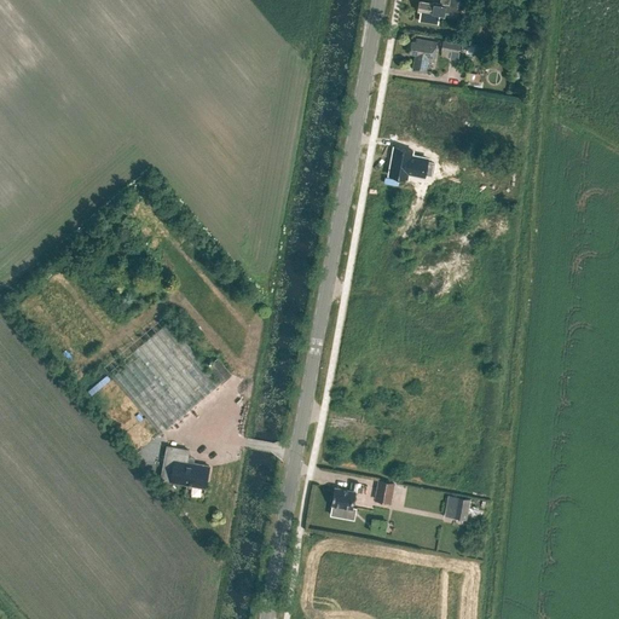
[(420,1),(417,11),(422,11),(420,21),(437,24),(439,16),(445,17),(445,15),(457,17),(458,7),(464,9),(466,0),(450,0),(450,5),(433,3),(433,4),(420,1)]
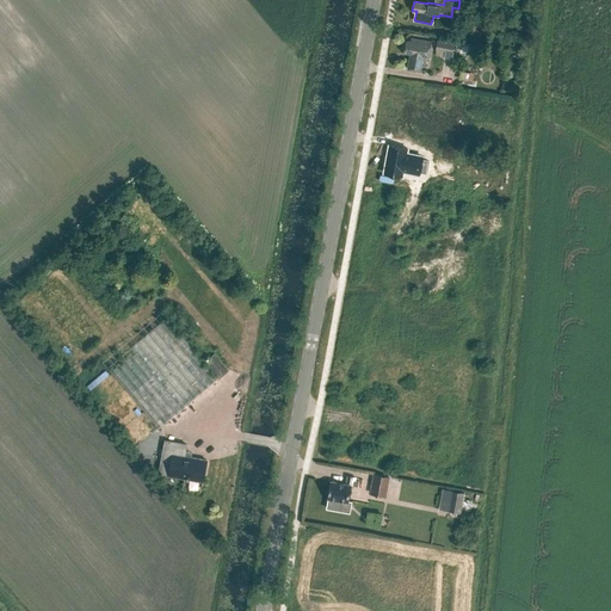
[(406,41),(403,53),(409,54),(407,68),(420,71),(423,60),(429,61),(432,42),(411,38),(411,42),(406,41)]
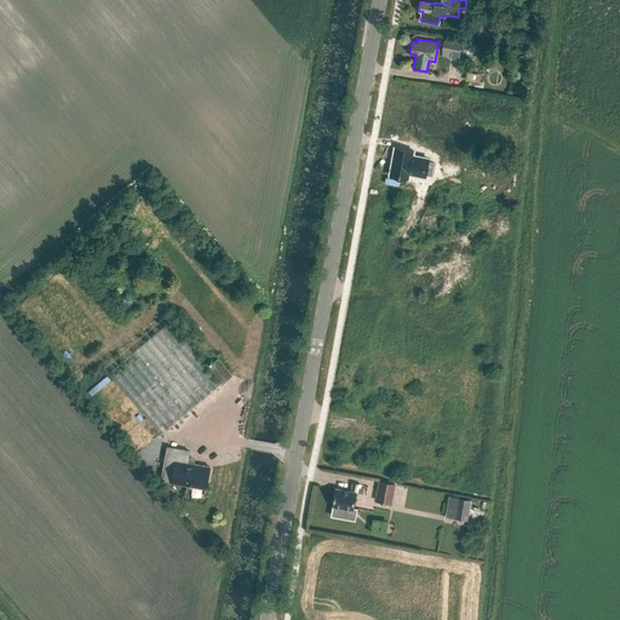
[(451,52),(449,58),(458,59),(460,42),(442,40),(441,50),(451,52)]
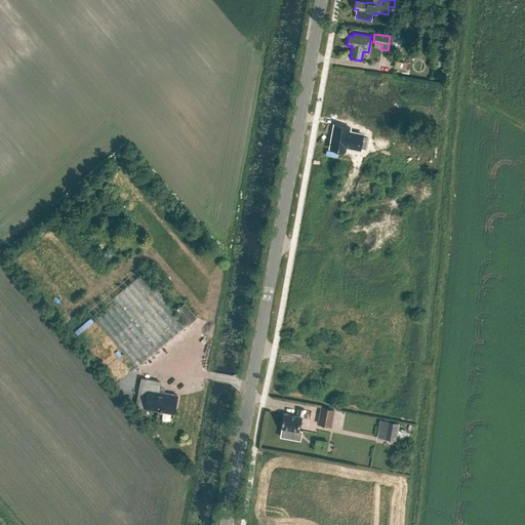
[(393,37),(392,45),(402,47),(402,44),(407,45),(408,39),(393,37)]
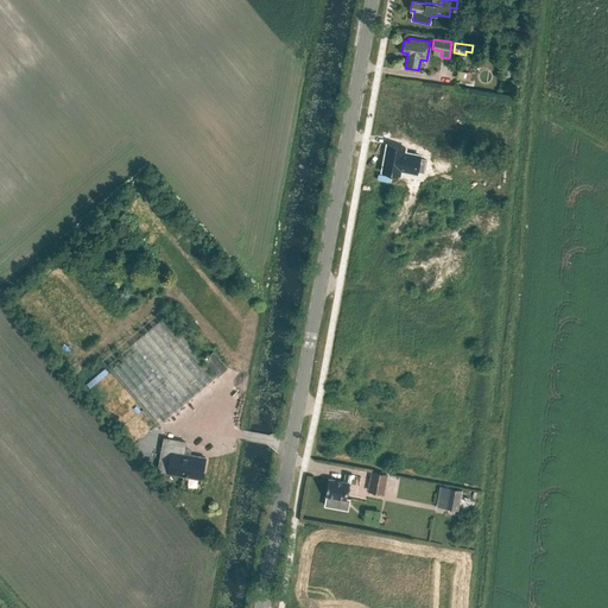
[(424,145),(407,141),(406,149),(386,145),(381,171),(398,173),(401,154),(422,158),(424,145)]
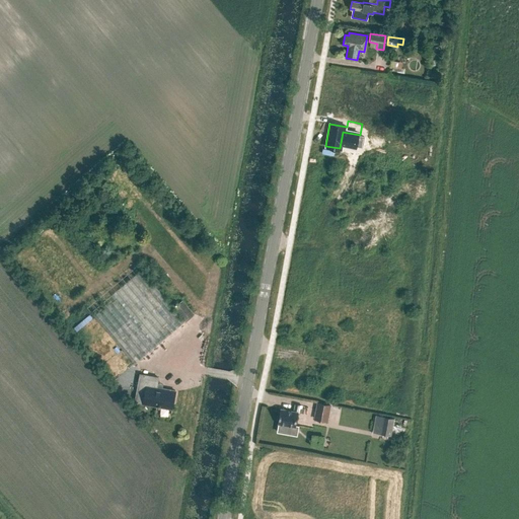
[(125,251),(74,293),(133,365),(183,323),(125,251)]
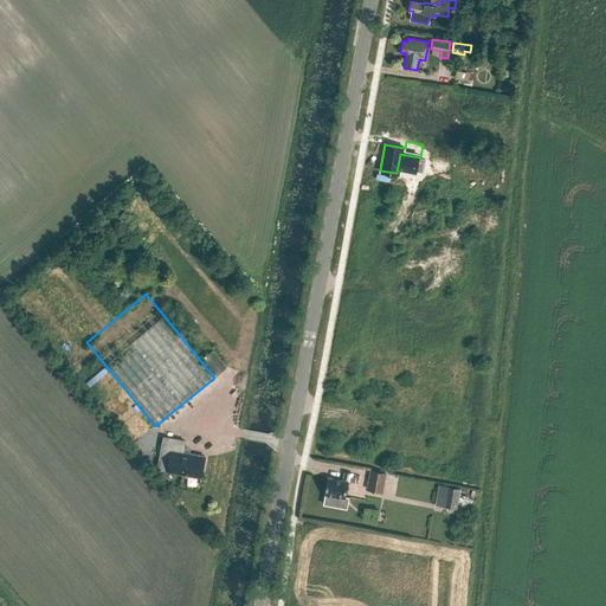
[(217,356),(220,354),(216,348),(202,360),(217,375),(226,367),(217,356)]
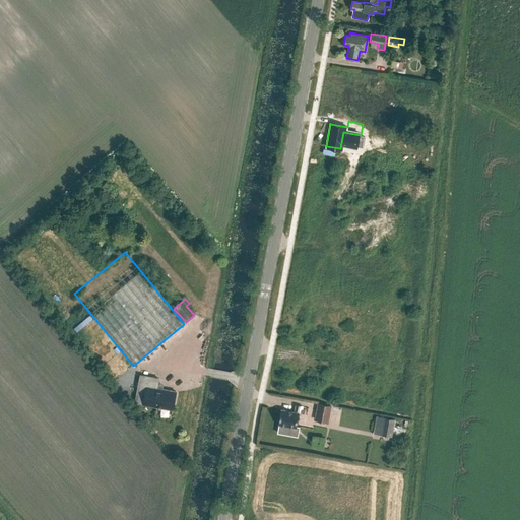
[(140,375),(135,402),(158,407),(160,408),(160,407),(173,409),(176,391),(156,388),(158,378),(140,375)]
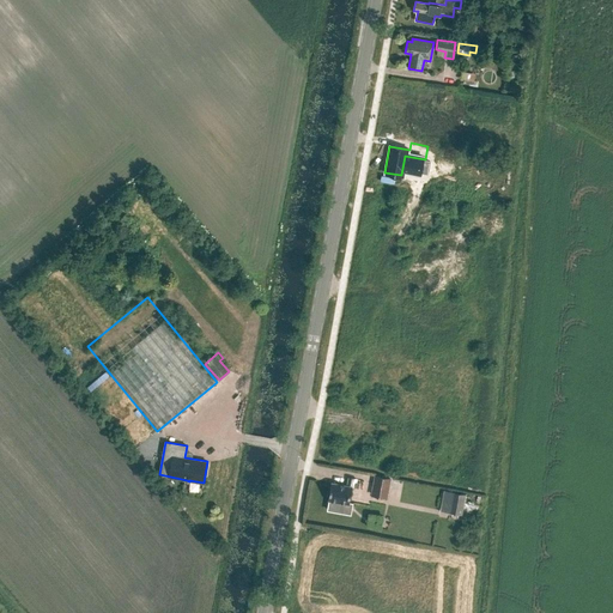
[(372,495),(387,497),(389,479),(375,475),(372,495)]
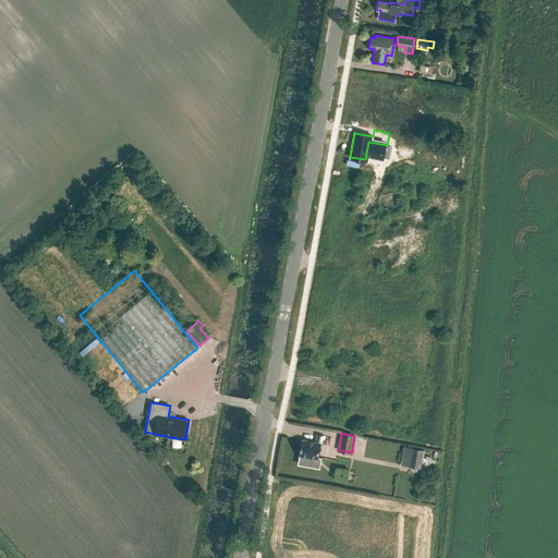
[(327,439),(324,438),(325,436),(317,435),(316,443),(302,439),(299,455),(317,458),(320,444),(326,445),(327,439)]
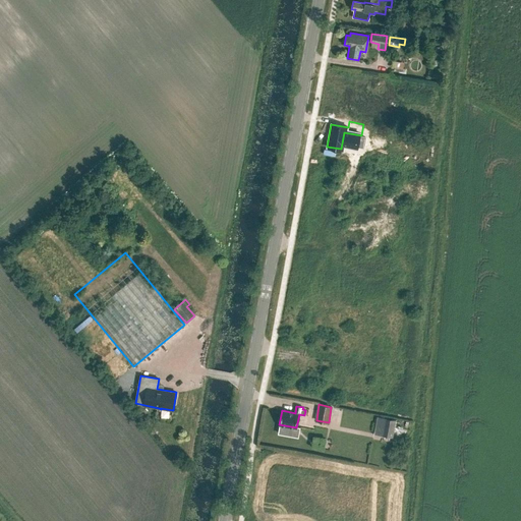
[(387,418),(383,436),(393,438),(397,420),(387,418)]
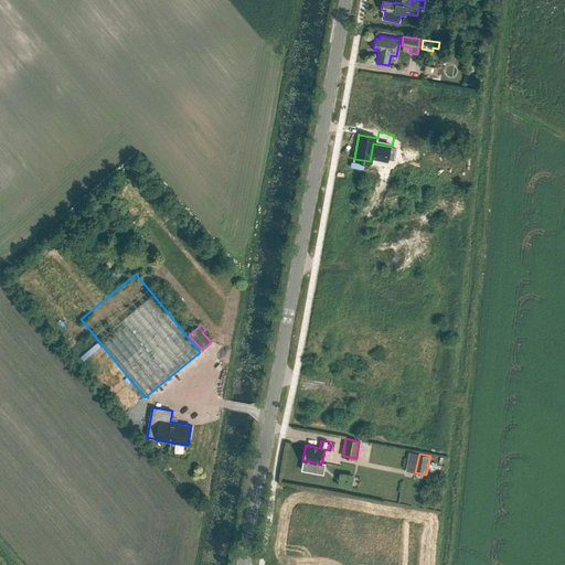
All buildings are outlined.
